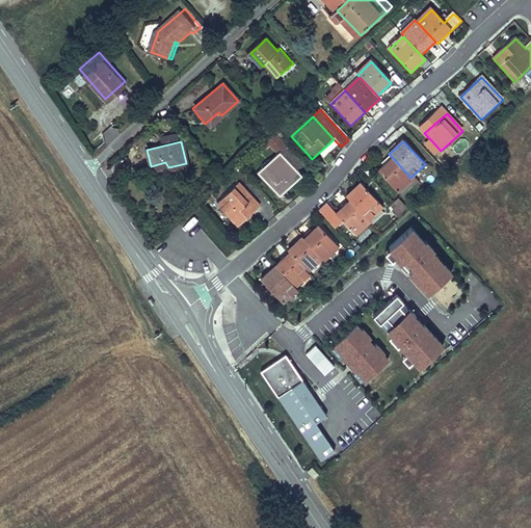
[(413,180),(410,178),(393,158),(378,172),(398,193),(413,180)]
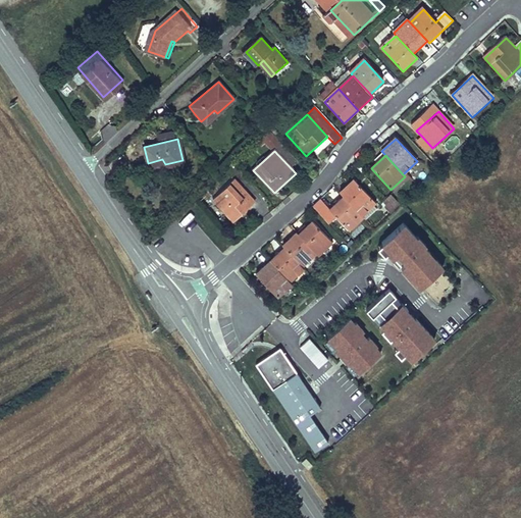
[(375,204),(354,180),(340,194),(344,198),(362,217),(375,204)]
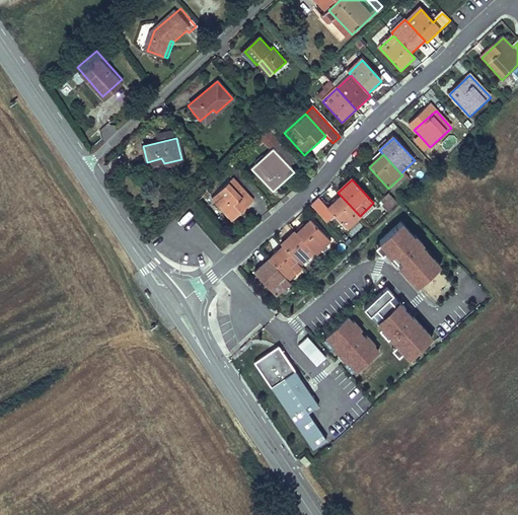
[(233,180),(212,200),(233,222),(254,203),(233,180)]
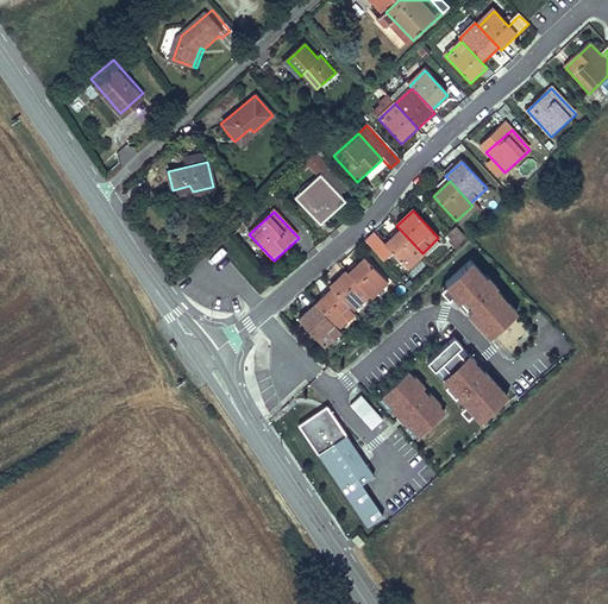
[(422,253),(401,231),(386,245),(375,234),(367,243),(383,262),(392,255),(407,271),(424,256),(422,253)]
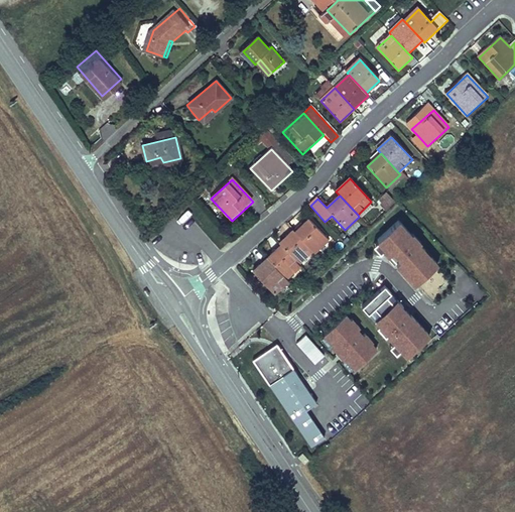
[(391,208),(396,204),(390,198),(385,202),(391,208)]
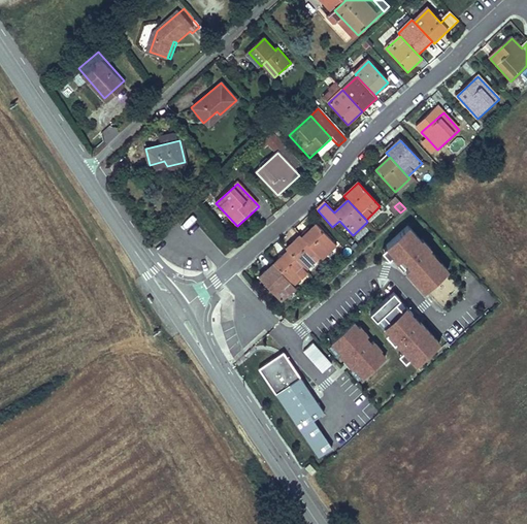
[(400,213),(394,206),(389,210),(396,218),(400,213)]
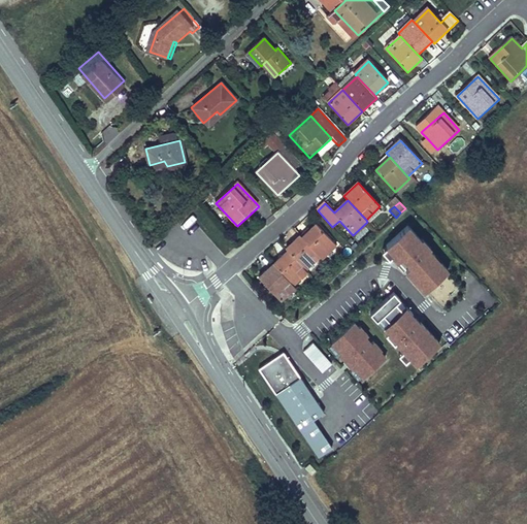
[(336,247),(317,226),(302,238),(321,258),(323,260),(336,247)]
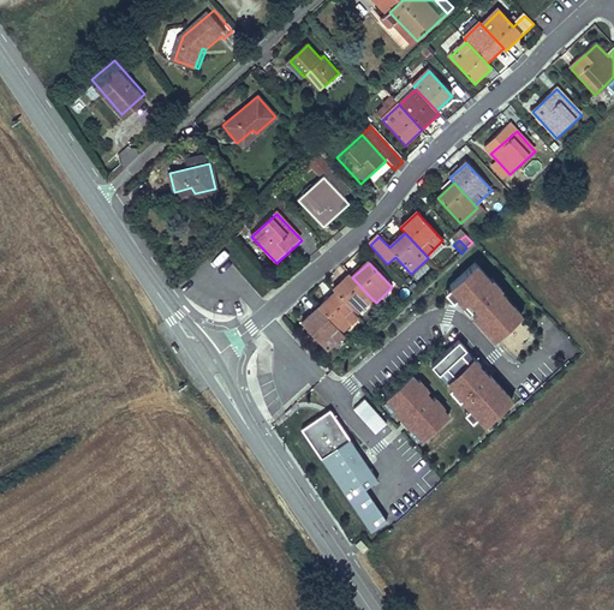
[(457,299),(495,342),(522,317),(514,309),(510,314),(502,305),(507,300),(500,293),(501,292),(492,281),(490,282),(475,265),(449,288),(458,298),(457,299)]
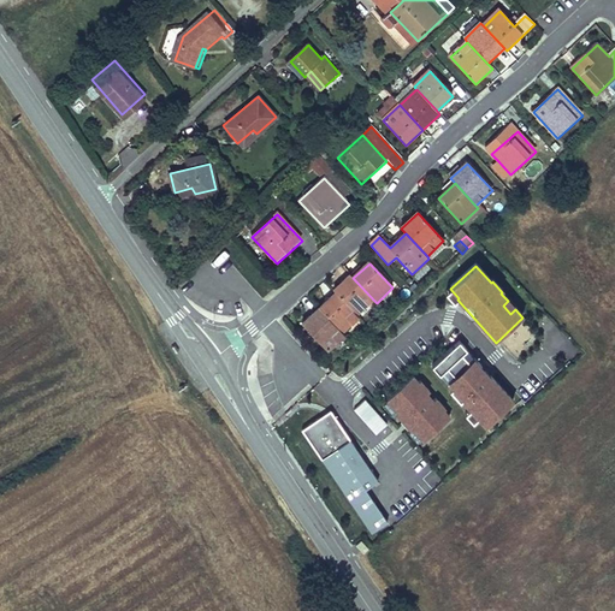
[(358,316),(374,301),(353,278),(352,277),(335,292),(336,294),(358,316)]
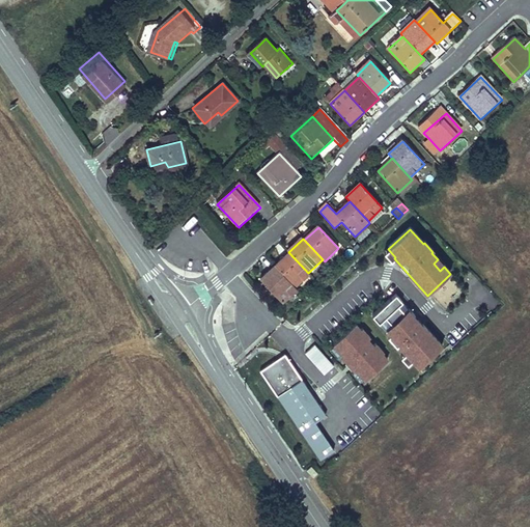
[(389,249),(384,253),(391,261),(395,257),(389,249)]
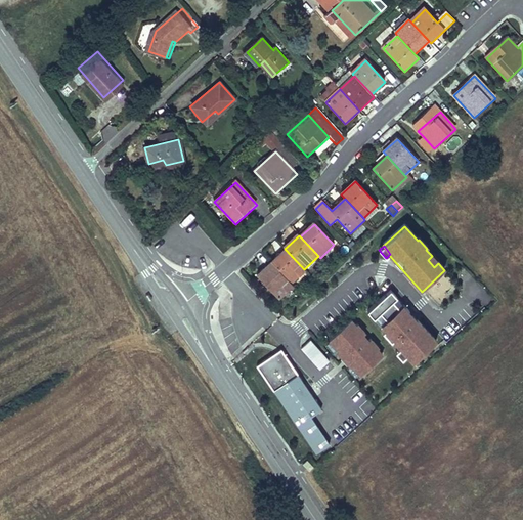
[(304,269),(286,250),(271,263),(292,285),(306,271),(304,269)]
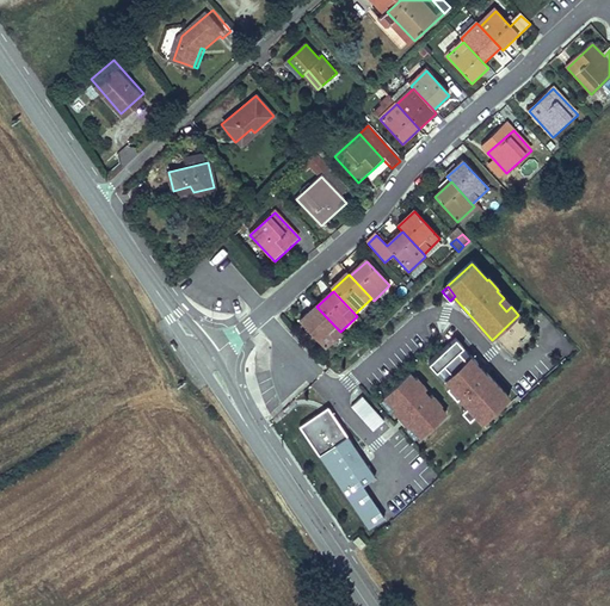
[(511,307),(504,298),(499,303),(506,311),(511,307)]
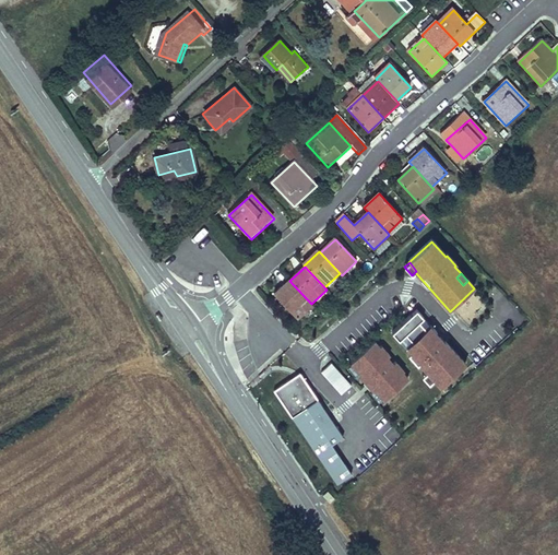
[(313,306),(311,304),(289,281),(275,295),(298,320),(313,306)]
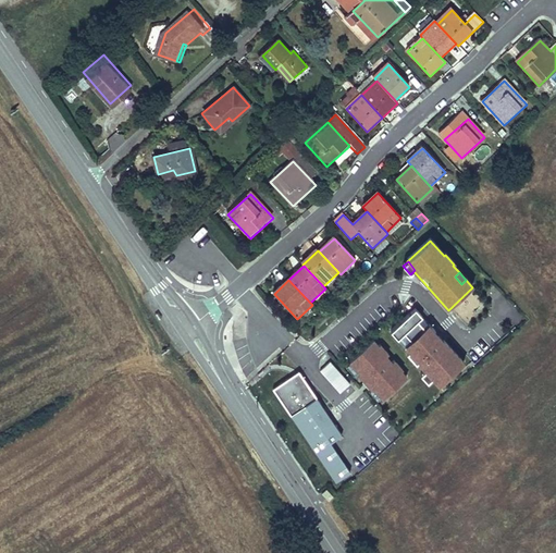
[(462,304),(471,317),(464,322),(468,328),(489,314),(476,294),(462,304)]
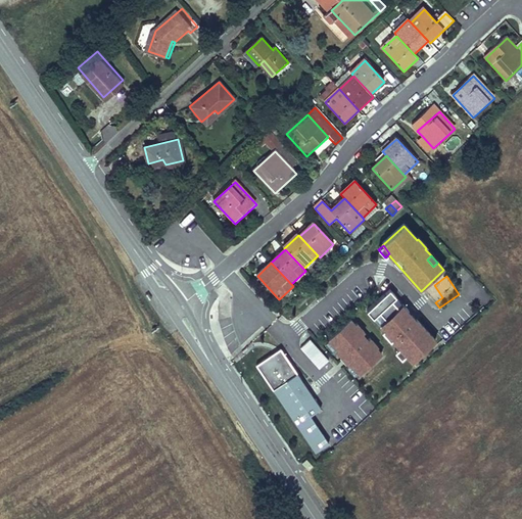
[(435,342),(417,322),(416,323),(411,317),(405,321),(402,319),(409,313),(402,305),(398,310),(392,302),(396,298),(389,291),(367,313),(385,333),(382,335),(390,345),(393,342),(399,348),(406,356),(412,364),(435,342)]
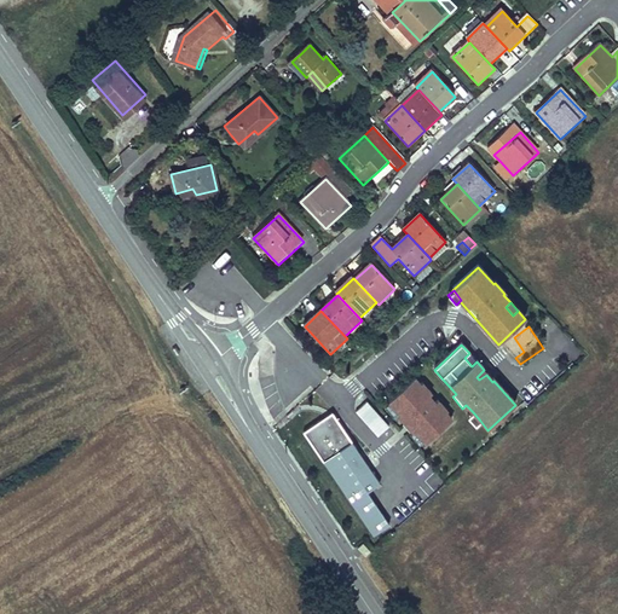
[(477,361),(469,353),(465,358),(472,366),(477,361)]
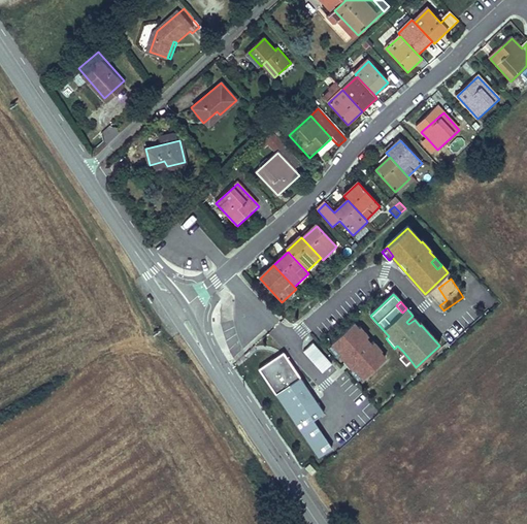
[(385,360),(380,354),(382,353),(373,344),(371,346),(365,339),(367,338),(360,329),(358,330),(353,324),(331,344),(340,354),(339,356),(352,370),(354,368),(363,380),(385,360)]
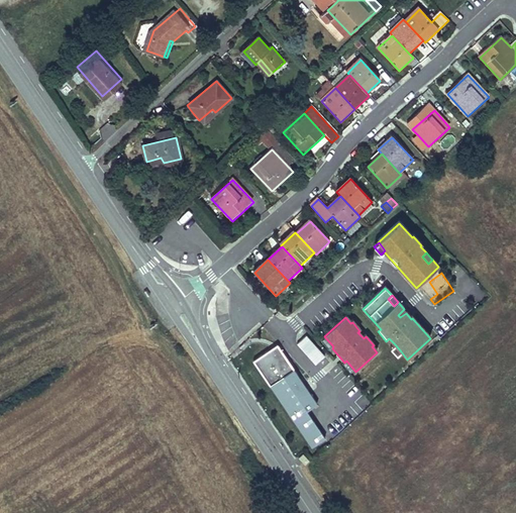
[(315,348),(306,337),(297,345),(306,356),(315,348)]
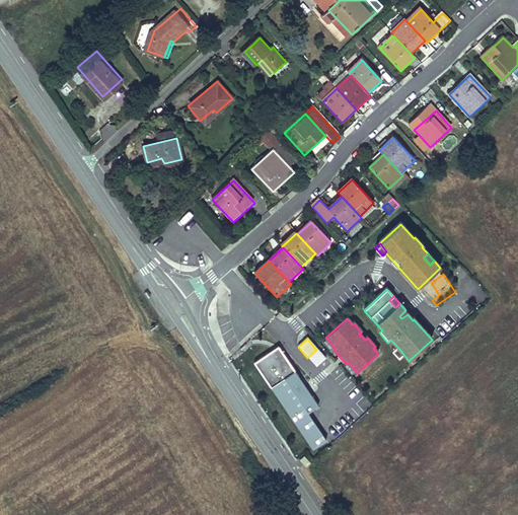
[(402,353),(396,346),(391,350),(397,358),(402,353)]
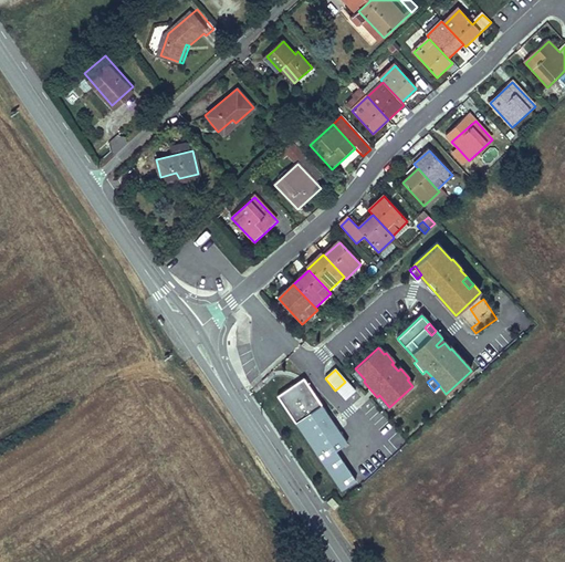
[(295,387),(304,382),(303,378),(293,384),(295,387)]
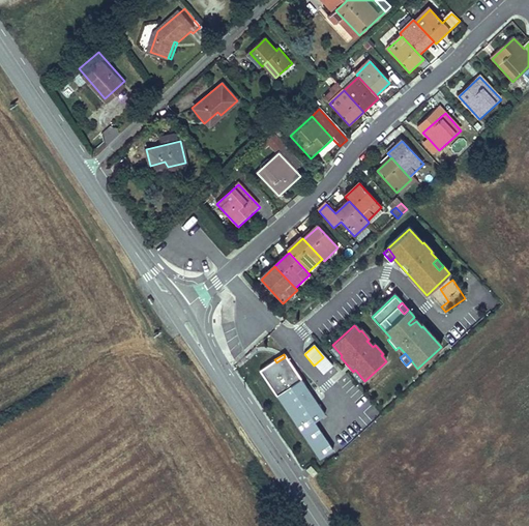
[(324,415),(285,357),(276,362),(274,359),(259,371),(319,460),(332,450),(314,422),(324,415)]
